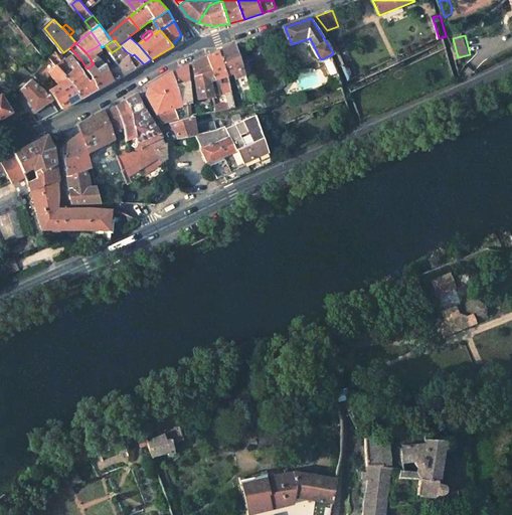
[(237,44),(220,51),(229,76),(245,69),(244,64),(237,44)]
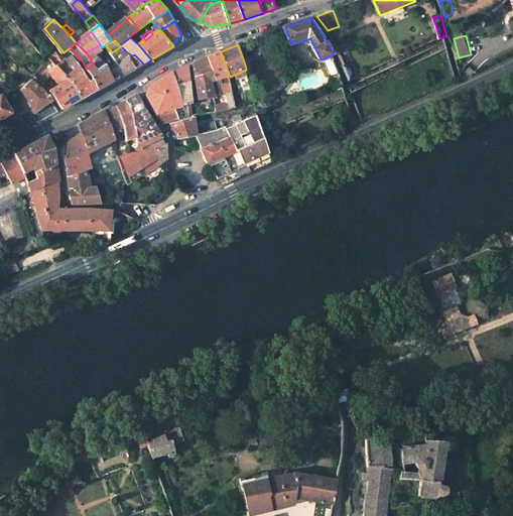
[(121,46),(112,52),(120,66),(132,55),(126,51),(122,47),(121,46)]
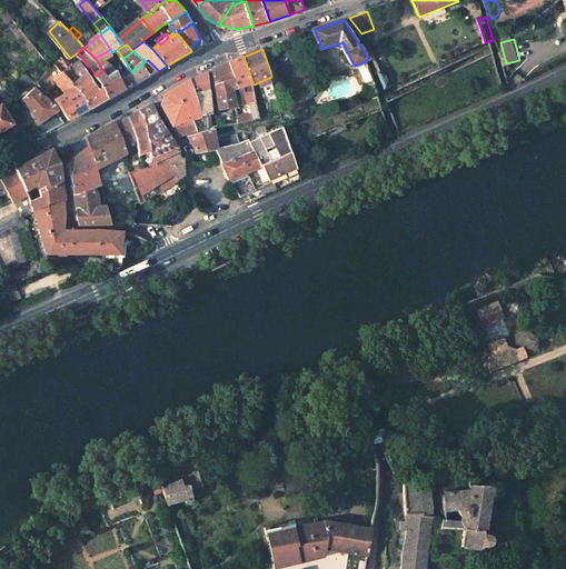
[(103,53),(95,58),(99,63),(101,68),(100,68),(103,70),(108,77),(117,71),(118,71),(110,63),(108,60),(103,53)]
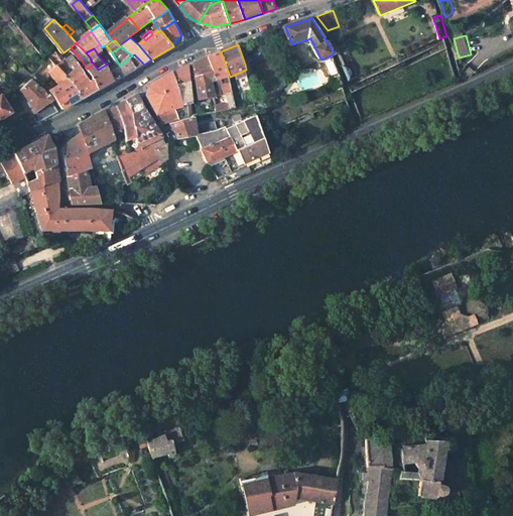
[(210,56),(218,81),(220,87),(223,95),(229,94),(231,104),(218,106),(219,112),(237,109),(232,84),(230,77),(221,51),(210,56)]
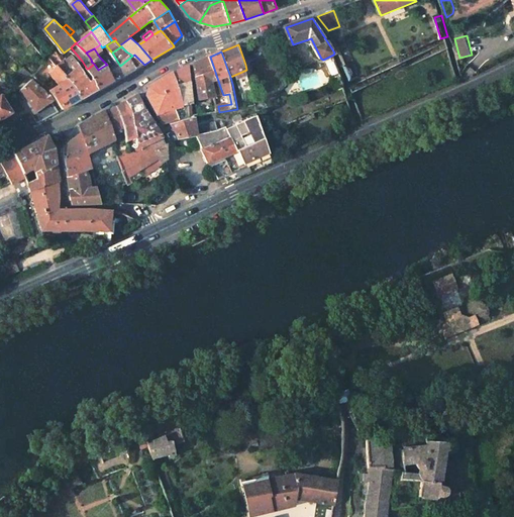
[(144,65),(134,55),(133,56),(132,56),(129,58),(137,69),(144,65)]
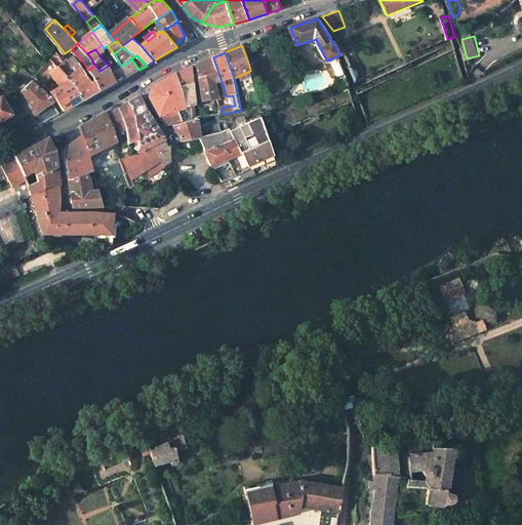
[(67,64),(61,69),(69,79),(76,72),(76,69),(81,64),(80,62),(75,56),(67,64)]
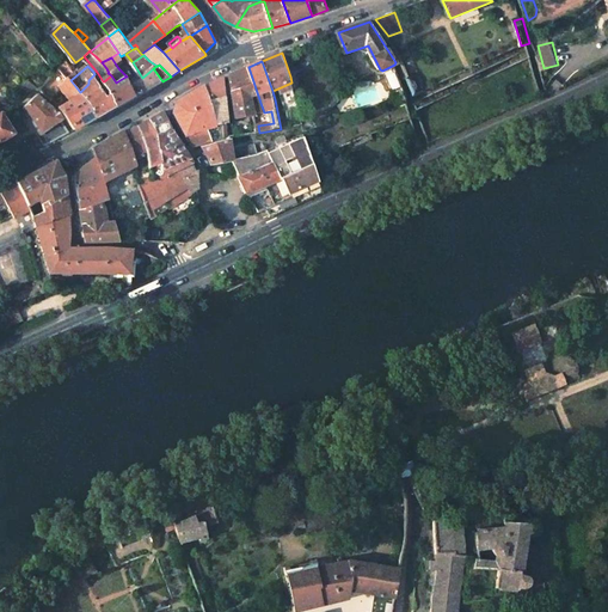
[(249,67),(231,75),(237,118),(256,114),(264,112),(260,103),(255,105),(251,98),(258,96),(249,67)]
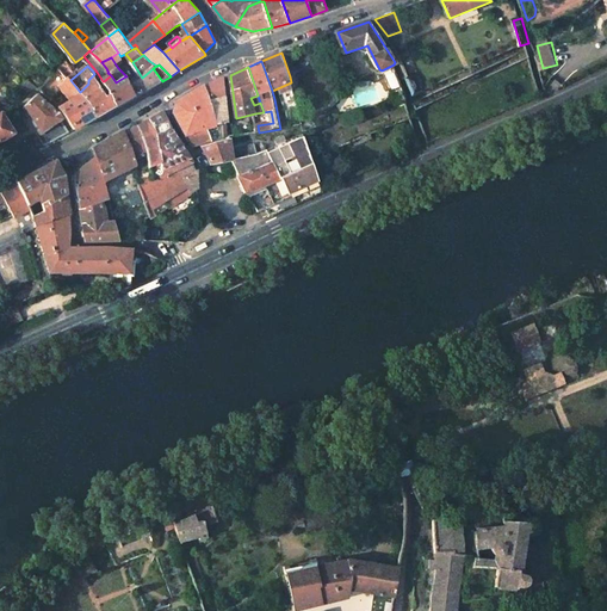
[(140,93),(162,81),(153,68),(142,78),(142,79),(135,84),(140,93)]
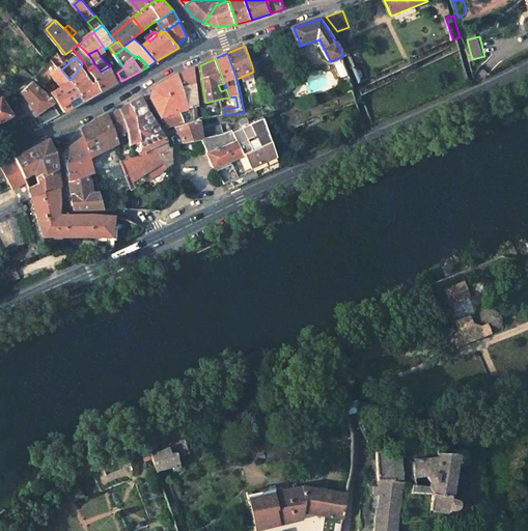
[(50,64),(36,78),(37,78),(44,85),(51,79),(48,76),(58,65),(54,60),(51,63),(50,64)]
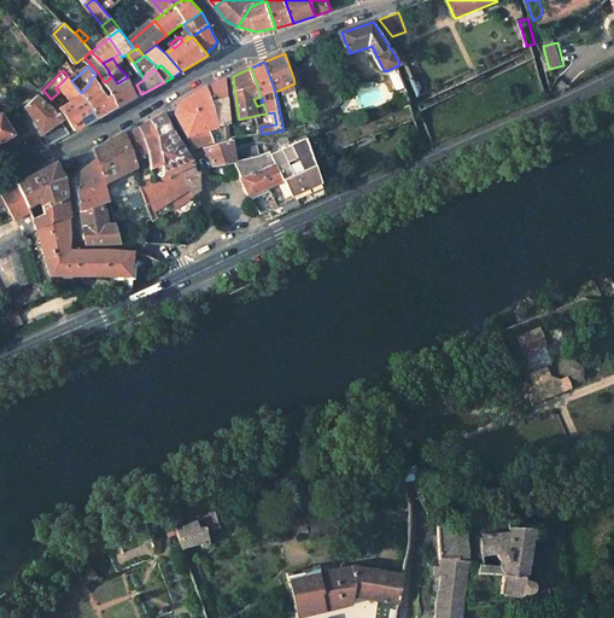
[(422,74),(411,79),(419,98),(428,92),(422,74)]
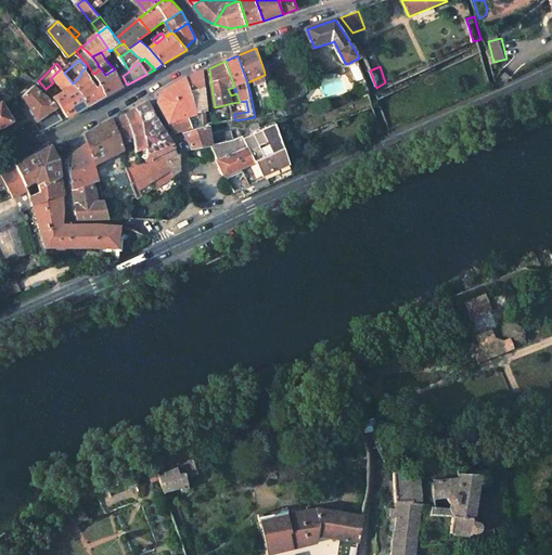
[(80,76),(73,84),(75,87),(89,106),(107,97),(102,85),(98,88),(93,80),(92,79),(86,67),(80,73),(80,76)]
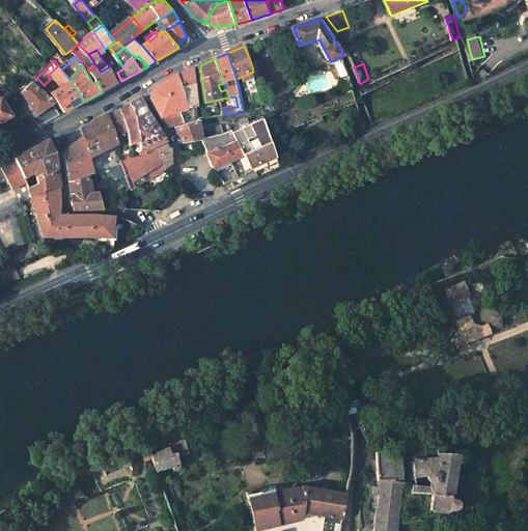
[(118,83),(113,75),(109,66),(101,72),(96,65),(90,71),(98,81),(103,92),(118,83)]
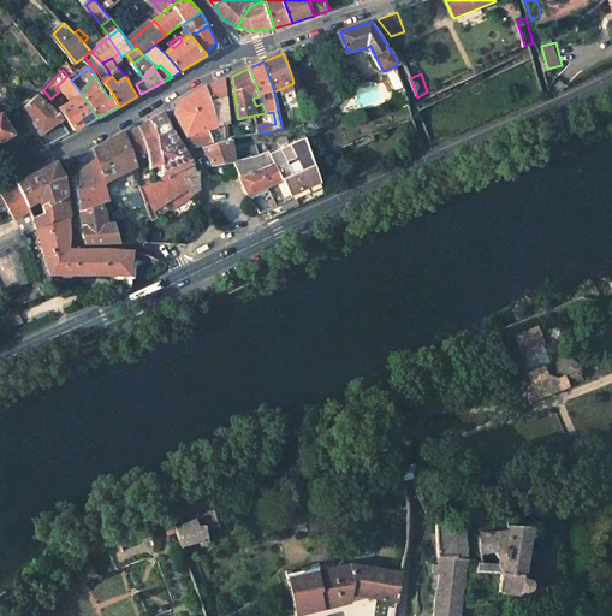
[(70,78),(61,87),(73,101),(83,96),(81,93),(71,81),(70,78)]
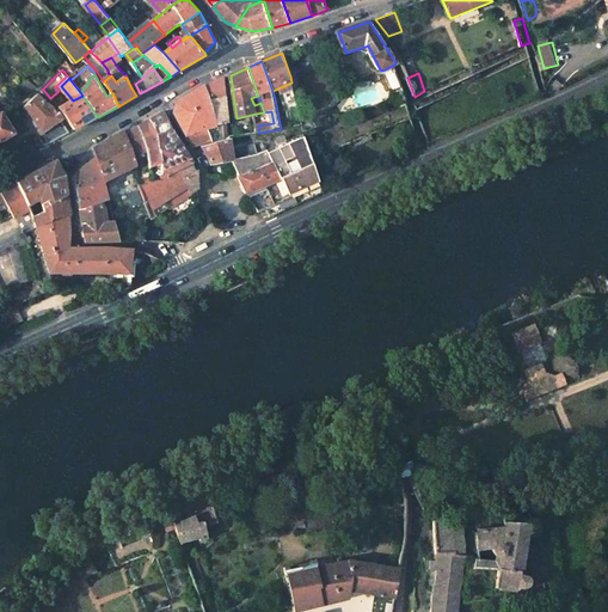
[(228,120),(225,78),(206,86),(216,127),(232,123),(232,120),(228,120)]
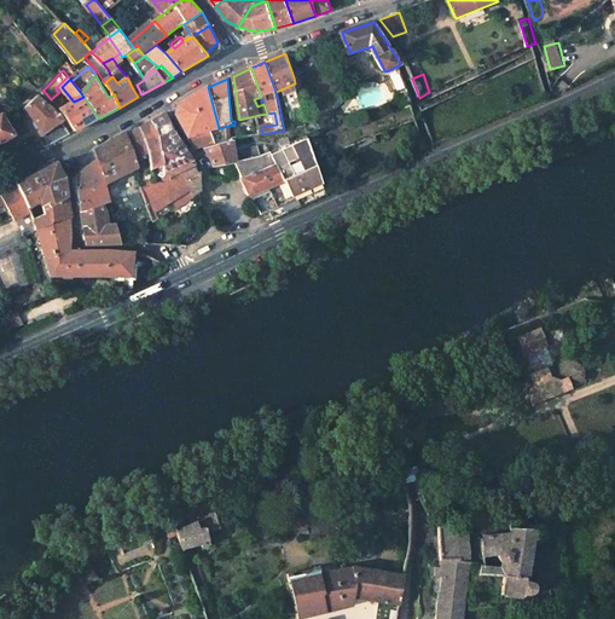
[(30,81),(24,88),(32,94),(38,88),(30,81)]
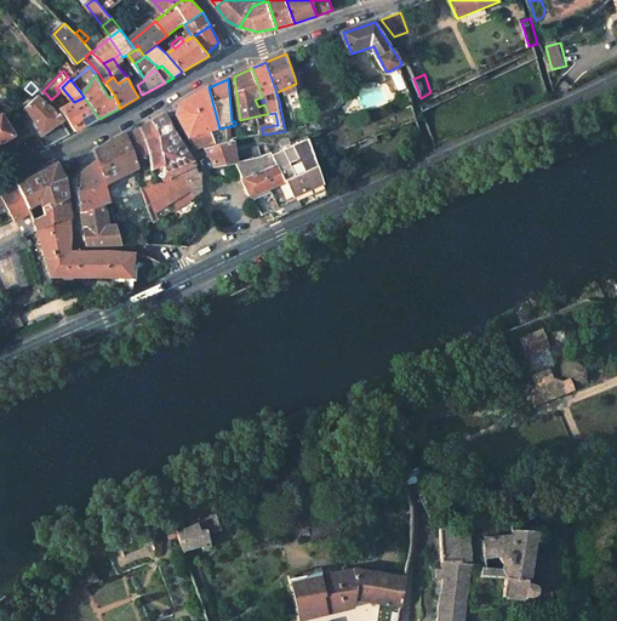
[(200,132),(220,129),(209,87),(181,106),(178,114),(189,136),(190,136),(200,132)]
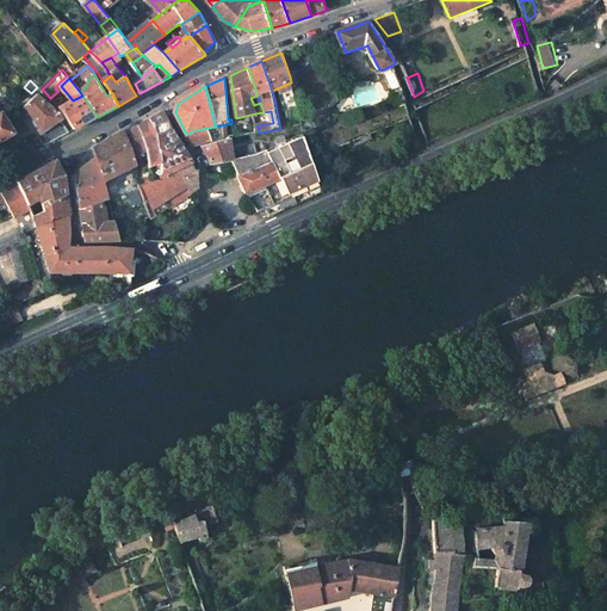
[(293,88),(282,92),(289,111),(298,109),(293,88)]
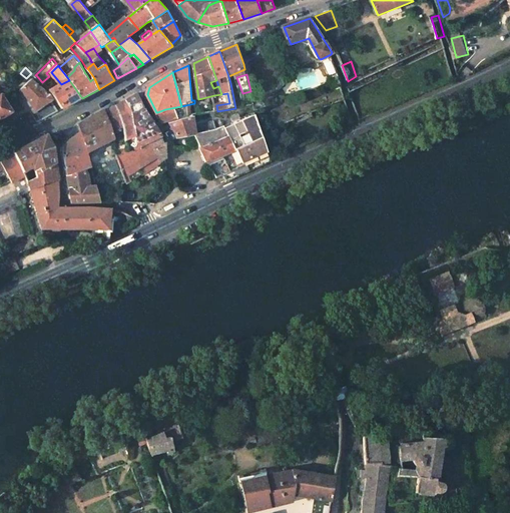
[(32,80),(23,89),(37,110),(53,100),(50,95),(39,85),(39,86),(32,80)]
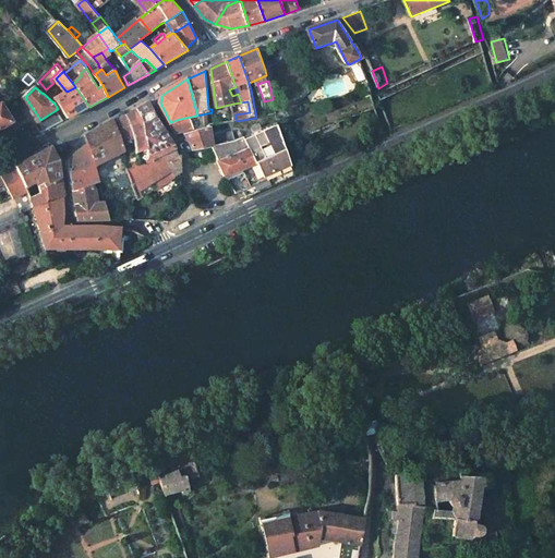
[(67,92),(56,98),(63,109),(70,119),(89,107),(75,87),(67,92)]
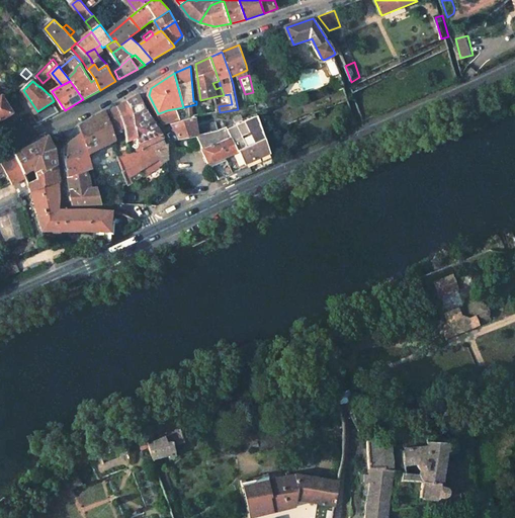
[(129,101),(134,113),(147,109),(140,95),(129,101)]
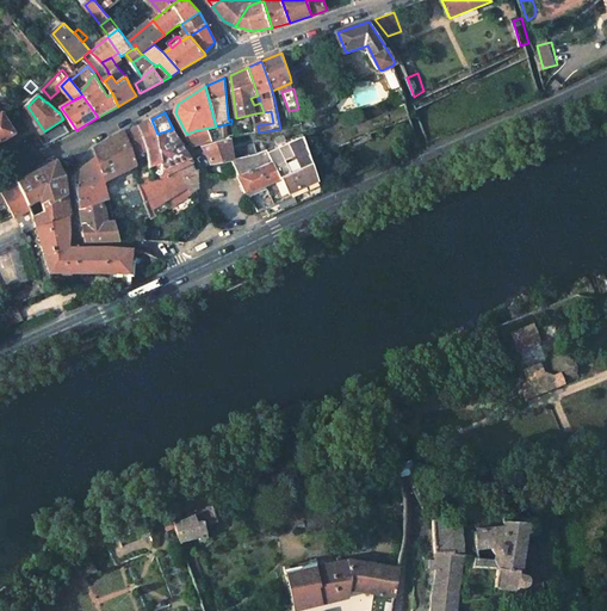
[(0,115),(0,142),(16,134),(4,113),(1,115),(0,115)]
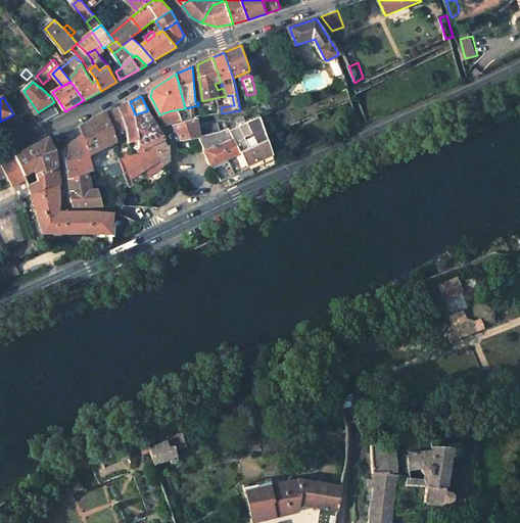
[(54,102),(38,112),(44,123),(61,113),(54,102)]
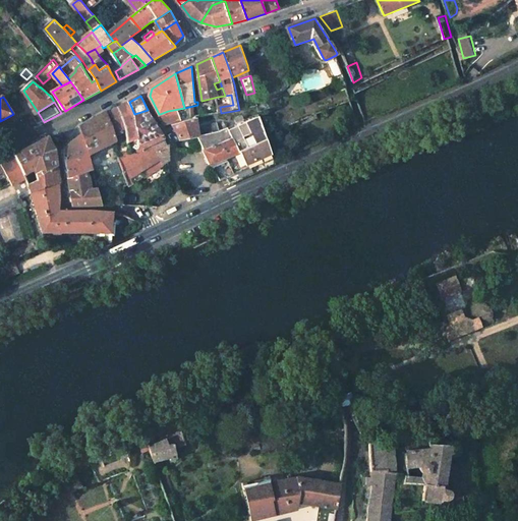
[(134,114),(129,102),(119,108),(126,128),(126,130),(129,143),(132,141),(138,139),(134,114)]
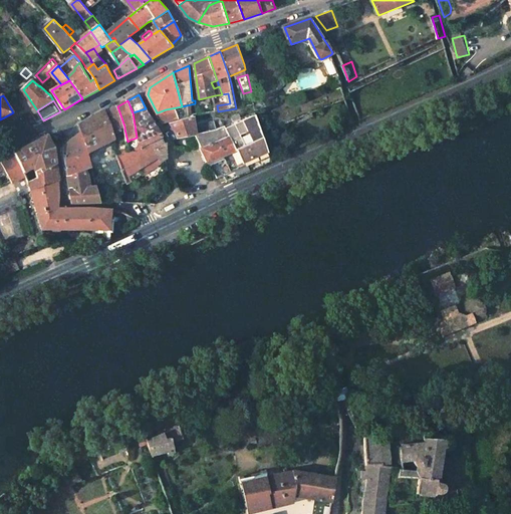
[(216,100),(196,103),(197,114),(199,114),(199,115),(218,111),(217,105),(216,100)]
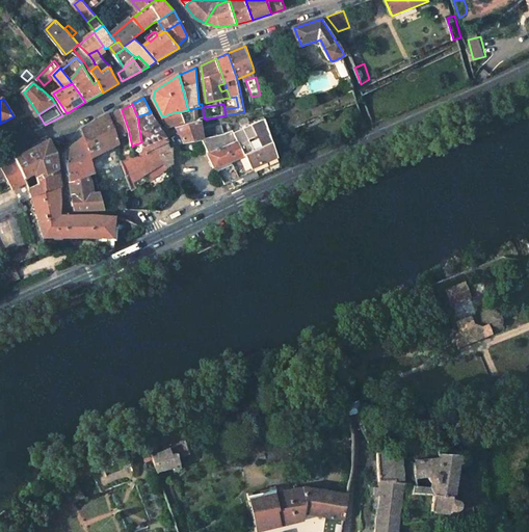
[(188,110),(172,113),(163,116),(169,128),(199,120),(197,109),(202,110),(202,107),(188,110)]
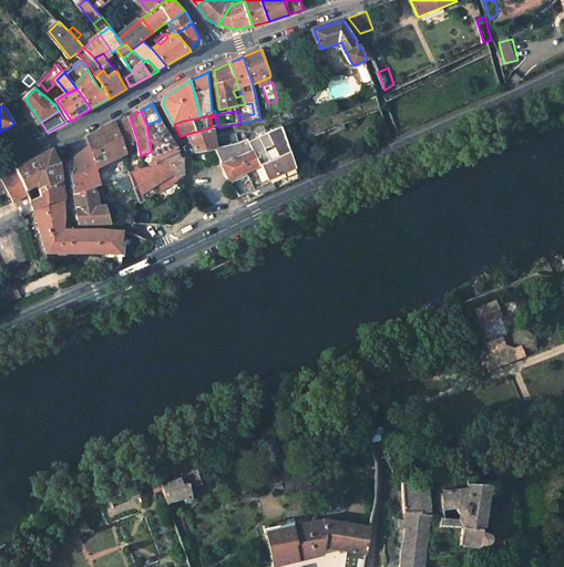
[(137,140),(130,117),(119,124),(118,125),(125,145),(129,143),(137,140)]
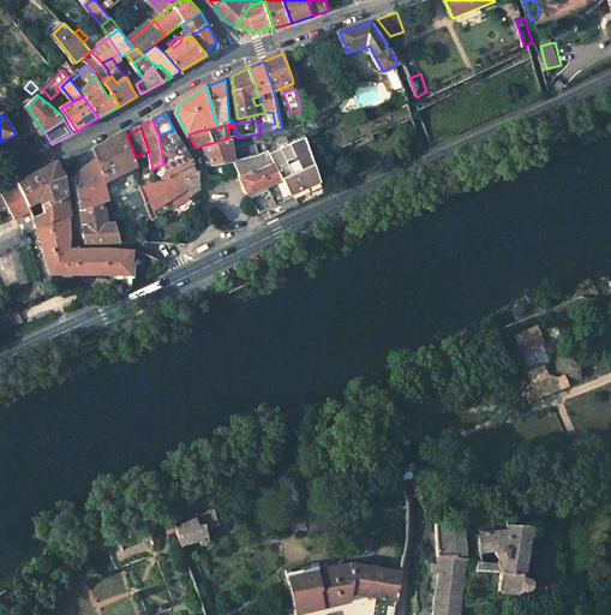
[(174,130),(159,135),(163,165),(165,168),(163,173),(162,175),(155,179),(150,181),(142,186),(143,190),(144,191),(148,203),(153,216),(151,218),(153,219),(157,218),(155,210),(190,187),(195,195),(202,190),(201,172),(195,173),(195,167),(192,160),(174,130)]
